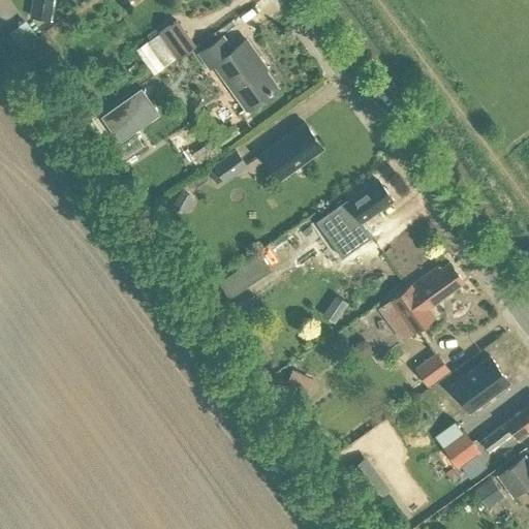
[(31,0),(29,17),(52,21),(54,0),(31,0)]
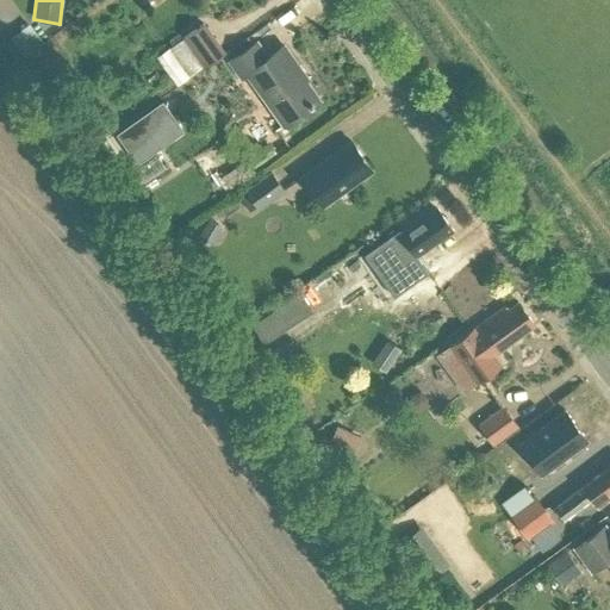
[(224,53),(204,22),(155,56),(176,86),(224,53)]
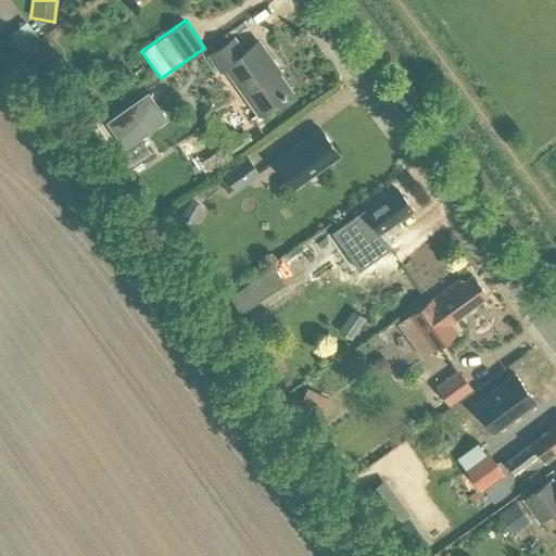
[(13,27),(22,45),(33,39),(24,22),(13,27)]
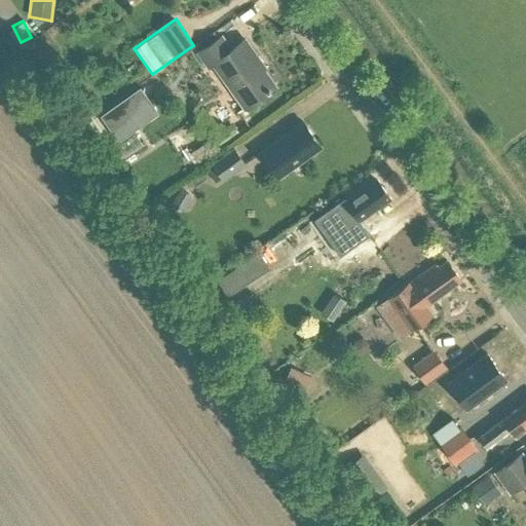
[(209,68),(214,65),(245,108),(275,86),(260,65),(262,64),(245,38),(230,48),(221,36),(198,52),(209,68)]
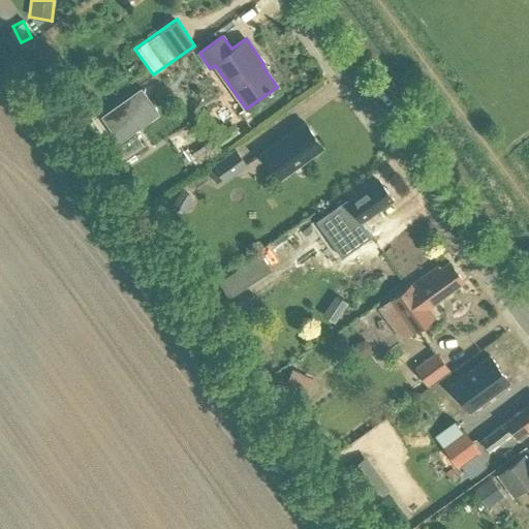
[(112,130),(129,127),(127,112),(110,114),(112,130)]
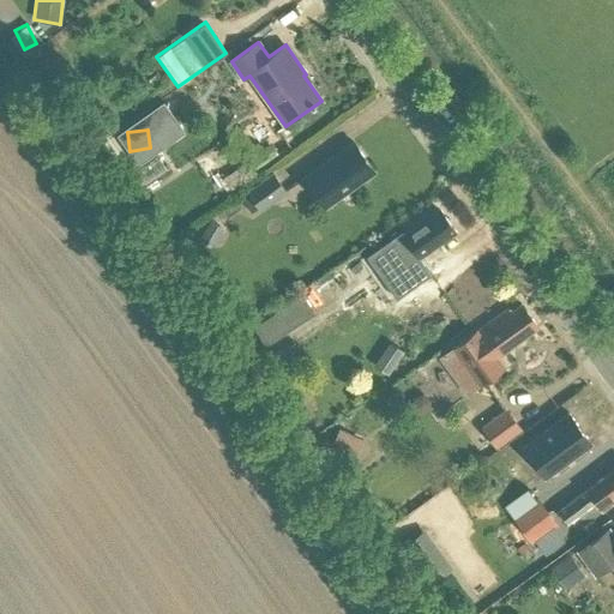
[(305,178),(325,206),(374,170),(354,142),(305,178)]
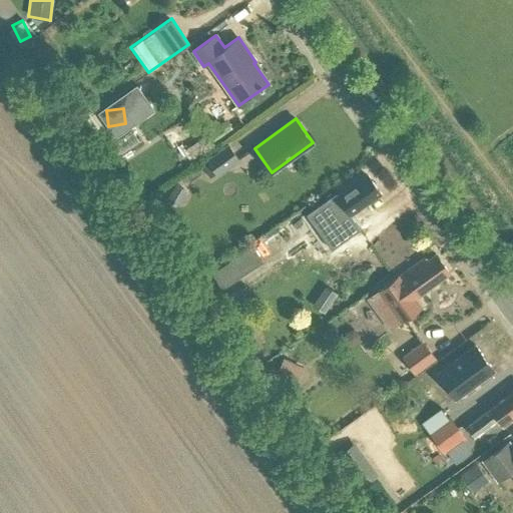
[(131,134),(110,142),(114,154),(135,145),(131,134)]
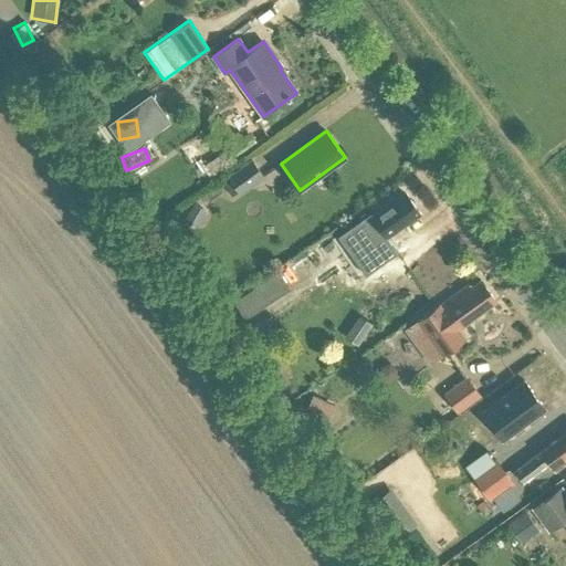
[(228,175),(240,194),(263,177),(251,158),(228,175)]
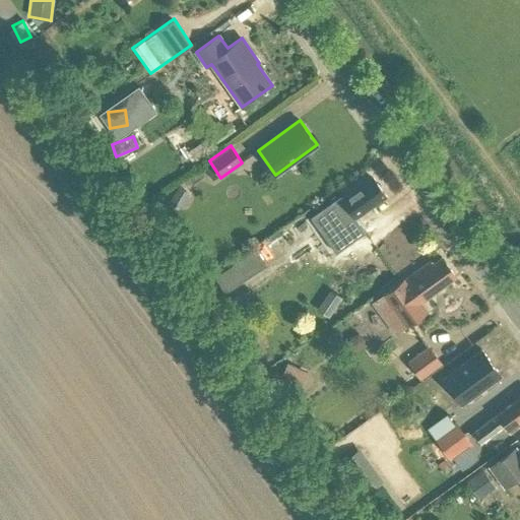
[(324,231),(350,211),(354,216),(368,207),(367,205),(384,193),(374,179),(361,188),(360,186),(341,198),(342,199),(315,218),(324,231)]
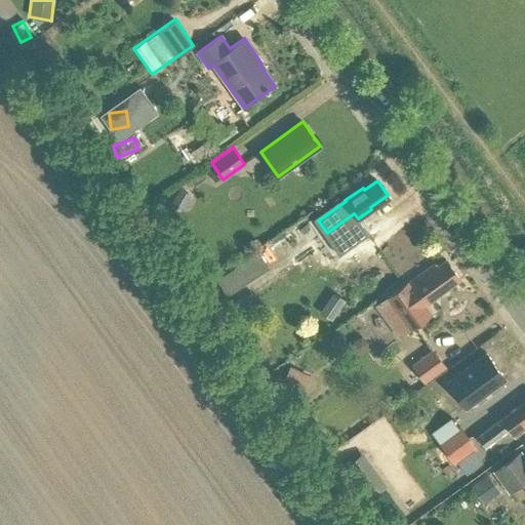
[(182,211),(192,195),(179,188),(170,204),(182,211)]
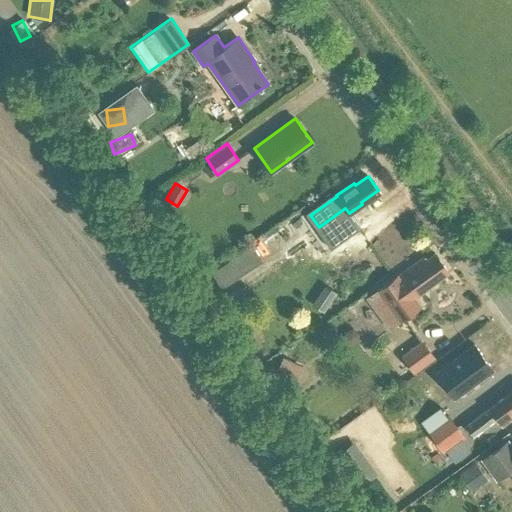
[(283,252),(298,241),(287,226),(272,236),(283,252)]
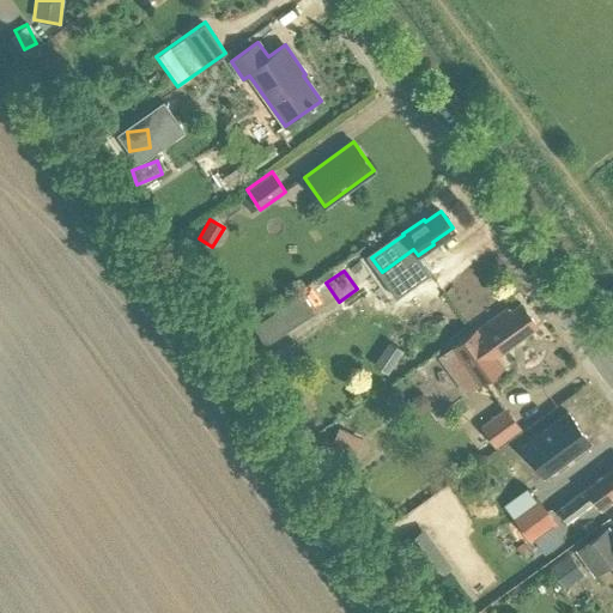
[(263,344),(314,313),(302,295),(252,326),(263,344)]
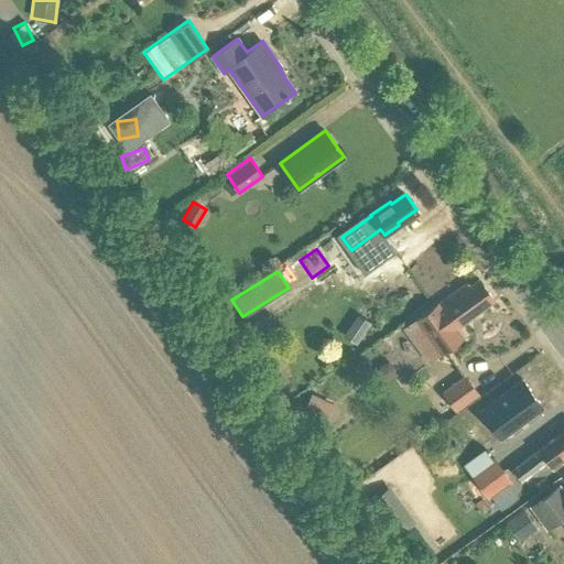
[(479,279),(469,285),(467,282),(414,321),(403,328),(426,361),(438,354),(463,336),(456,327),(495,300),(479,279)]
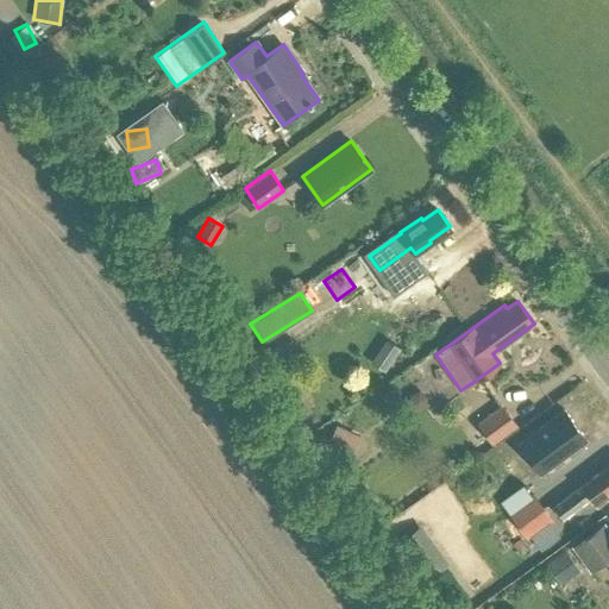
[(385,371),(393,359),(377,350),(370,362),(385,371)]
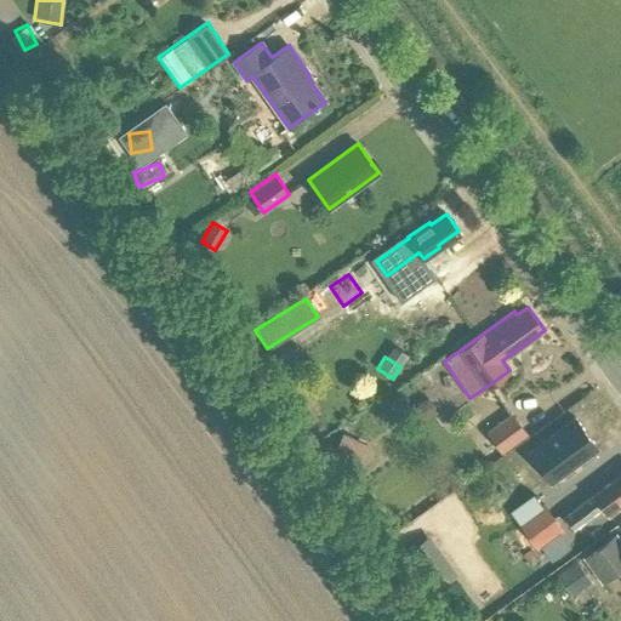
[(512,411),(485,431),(501,451),(528,432),(512,411)]
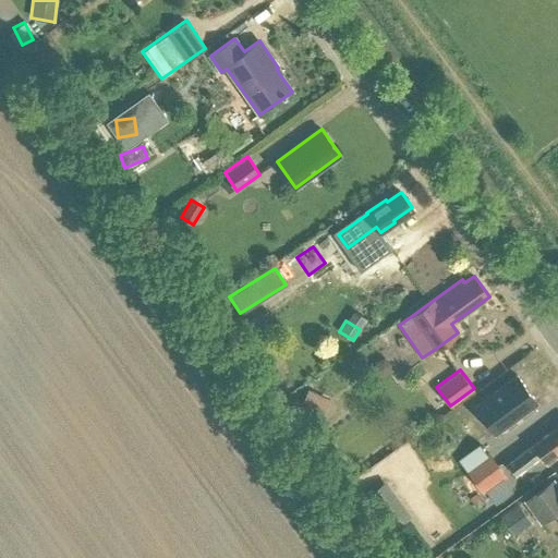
[(495,434),(537,402),(517,374),(474,405),(495,434)]
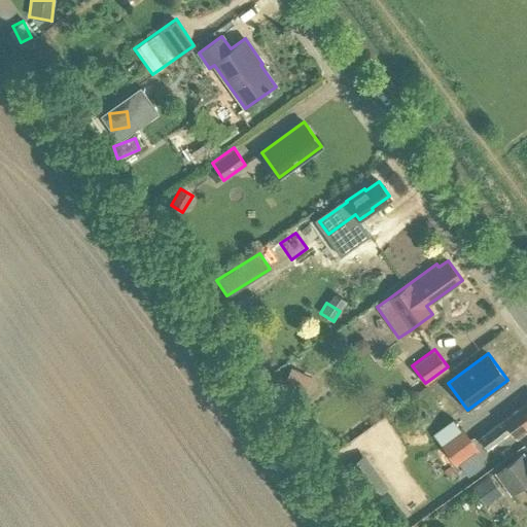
[(299,389),(306,375),(290,366),(283,382),(299,389)]
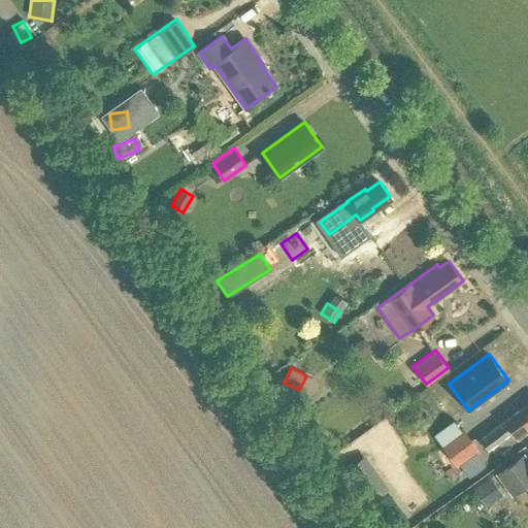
[(527,389),(468,431),(483,452),(527,420),(527,389)]
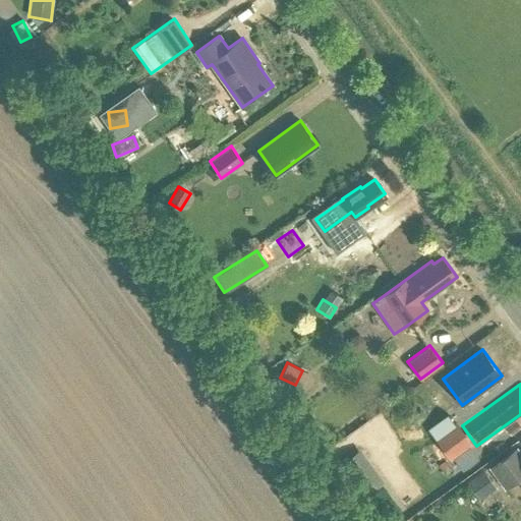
[(420,425),(428,437),(449,422),(441,410),(420,425)]
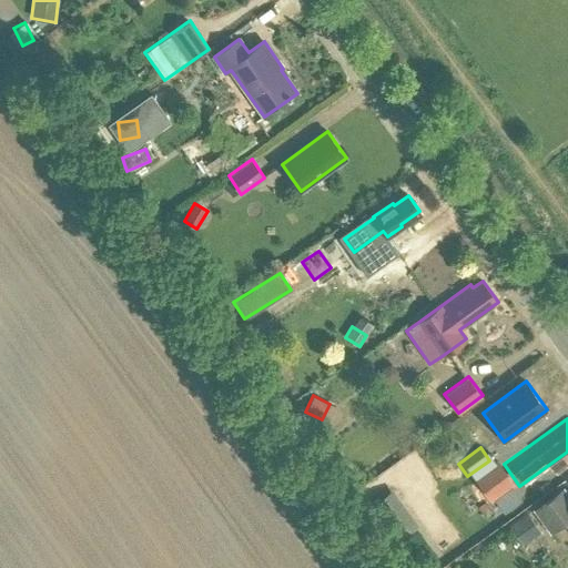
[(474,478),(490,501),(515,484),(498,460),(474,478)]
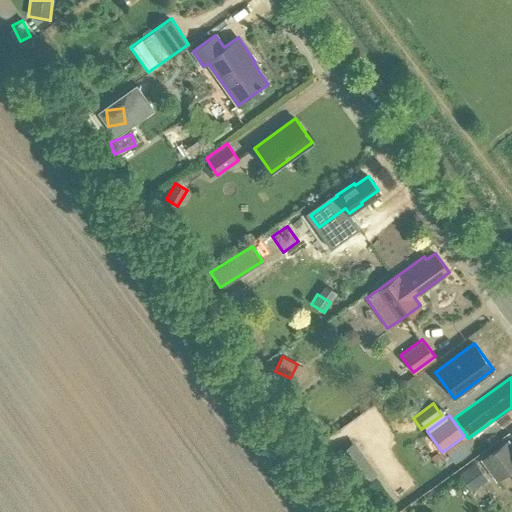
[(511,471),(511,446),(507,440),(481,459),(496,480),(511,470),(511,471)]
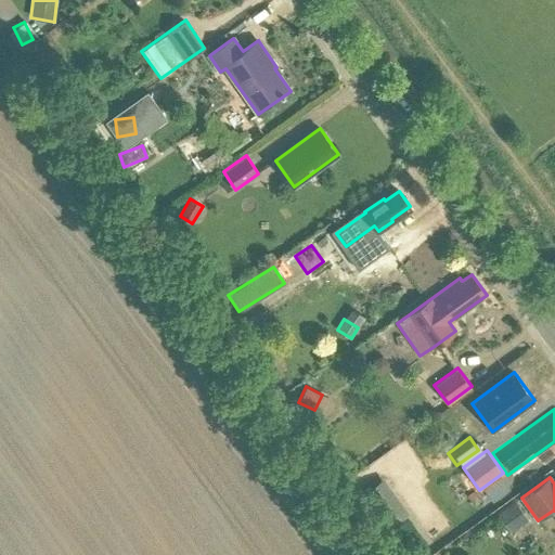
[(383,478),(364,492),(389,527),(409,513),(383,478)]
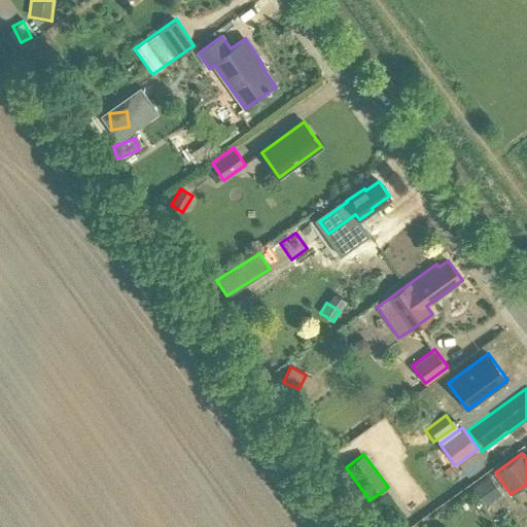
[(421,481),(430,475),(423,464),(414,471),(421,481)]
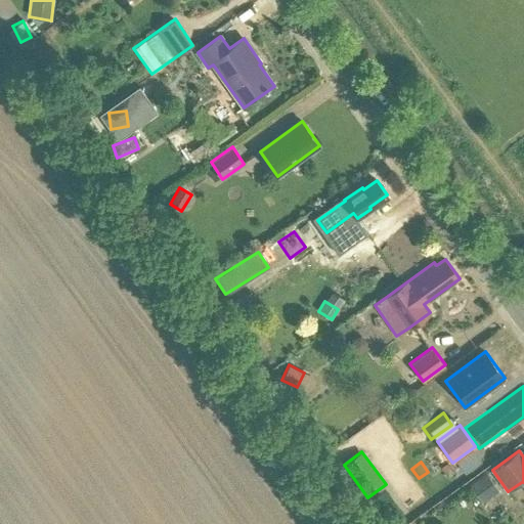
[(485,473),(469,484),(482,503),(498,490),(485,473)]
